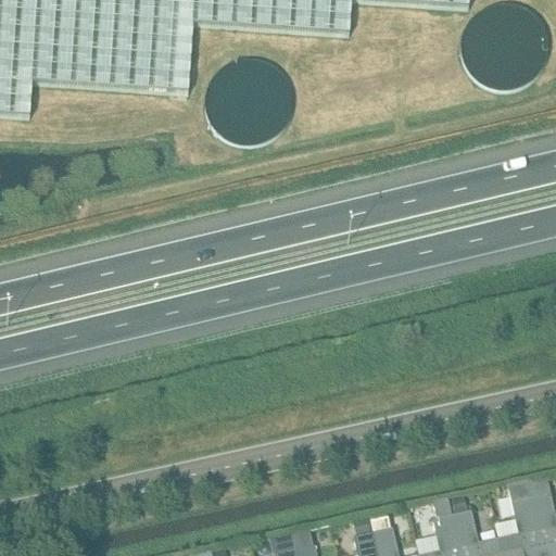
[(186,98),(190,28),(192,0),(0,0),(0,118),(28,121),(30,87),(186,98)]
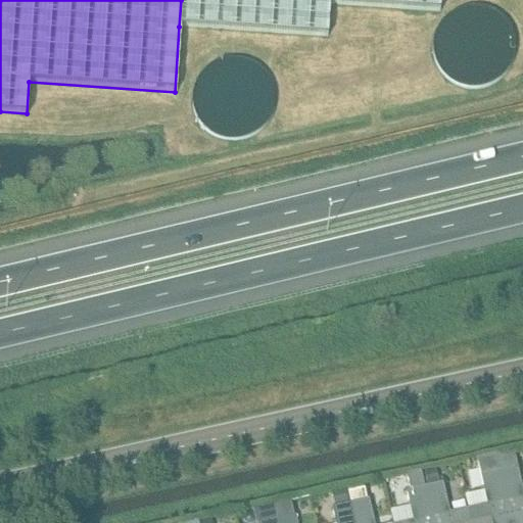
[(181,0),(179,27),(326,37),(329,3),(439,11),(439,0),(181,0)]
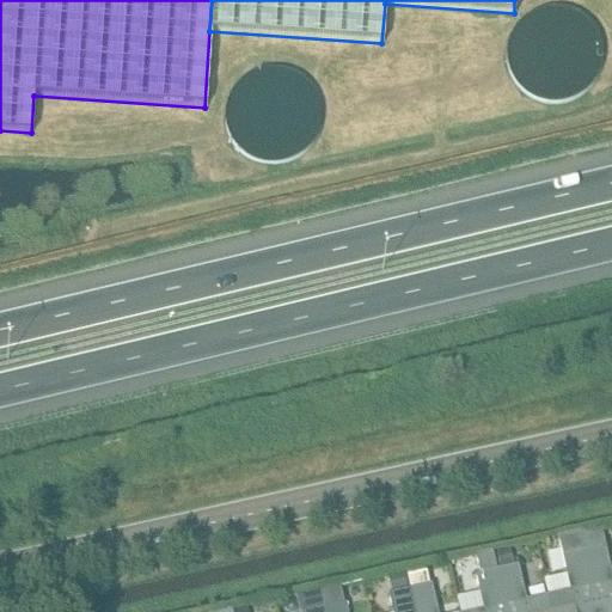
[(611,611),(611,575),(601,527),(580,532),(597,611),(611,611)]
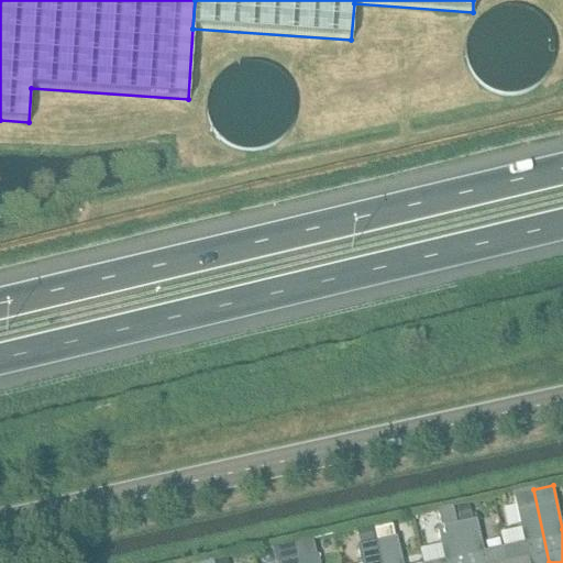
[(525,543),(505,548),(507,562),(549,562),(533,489),(514,494),(525,543)]
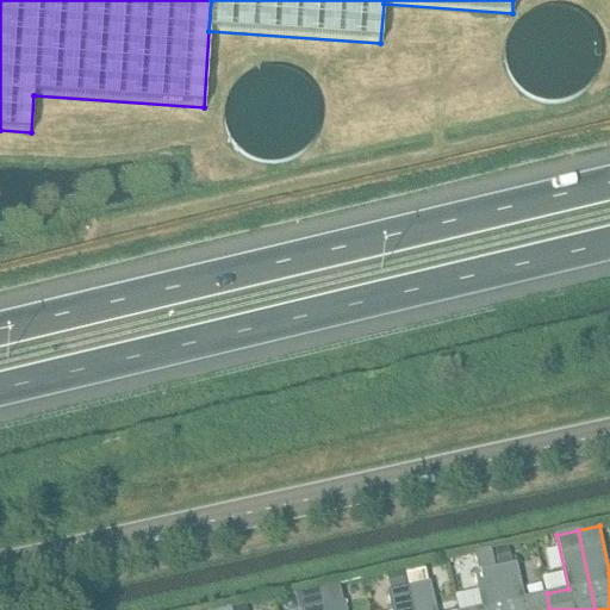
[(481,608),(471,609),(504,609),(496,568),(495,568),(491,549),(474,553),(478,572),(474,573),(481,608)]
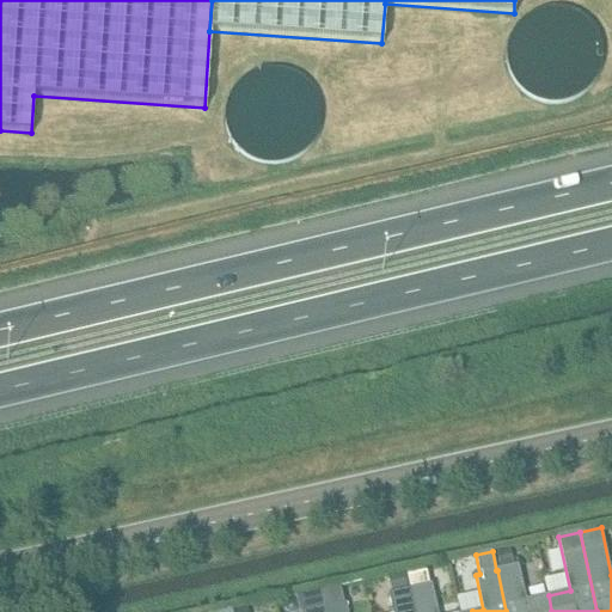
[(510,551),(496,555),(499,568),(513,565),(510,551)]
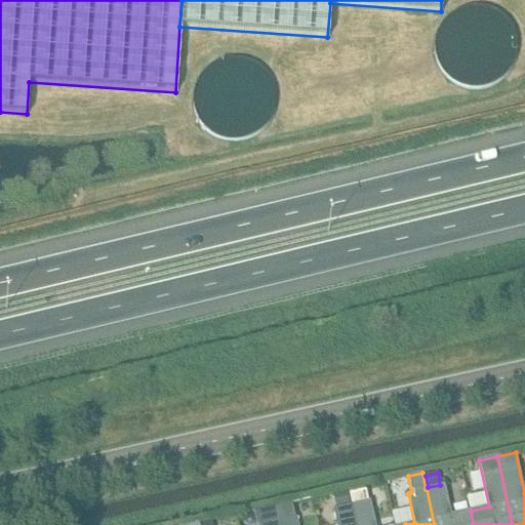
[(473,524),(471,511),(451,515),(445,485),(427,489),(434,524),(473,524)]
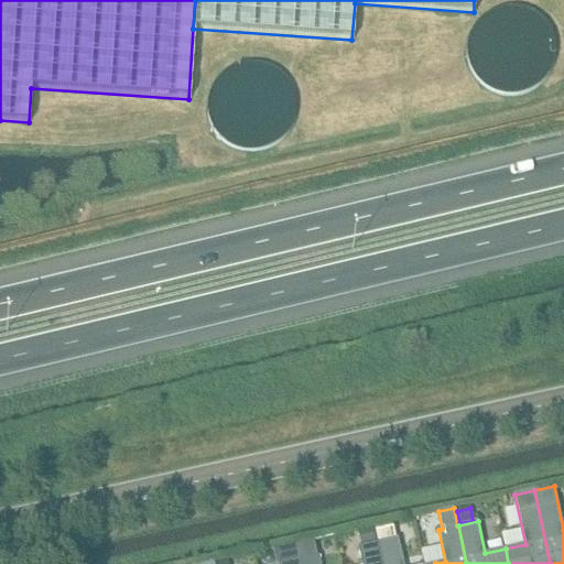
[(378,543),(382,563),(403,563),(398,539),(394,540),(392,527),(376,530),(379,543),(378,543)]
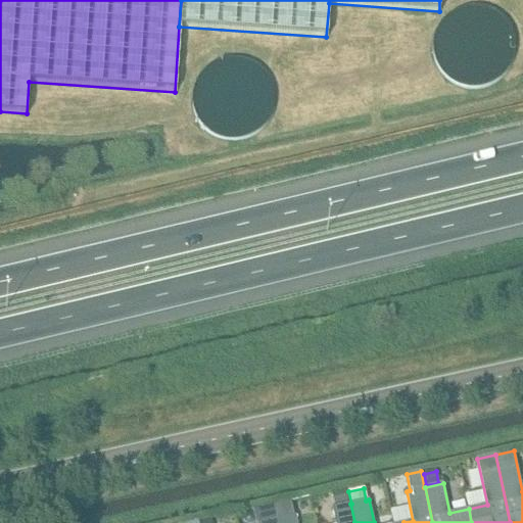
[(348,493),(333,496),(332,508),(350,504),(348,493)]
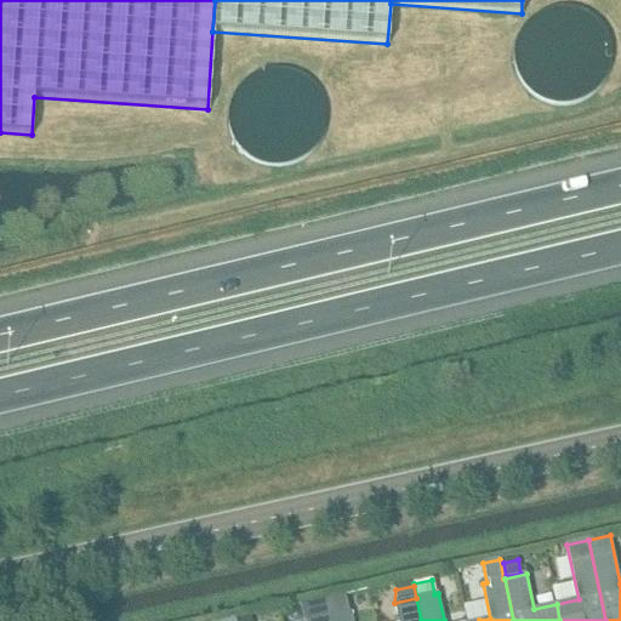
[(324,598),(328,617),(329,620),(352,620),(346,593),(324,598)]
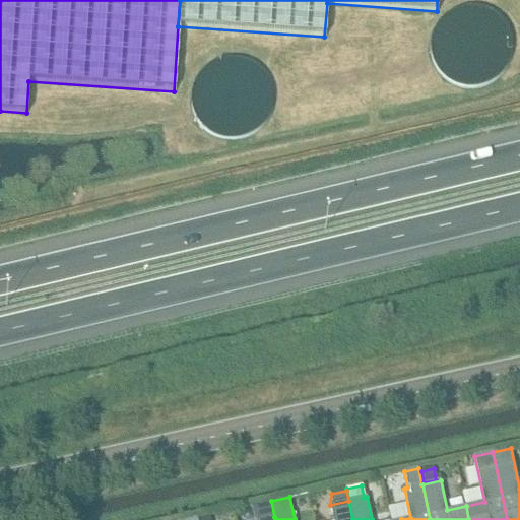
[(333,519),(352,519),(348,501),(330,505),(333,519)]
